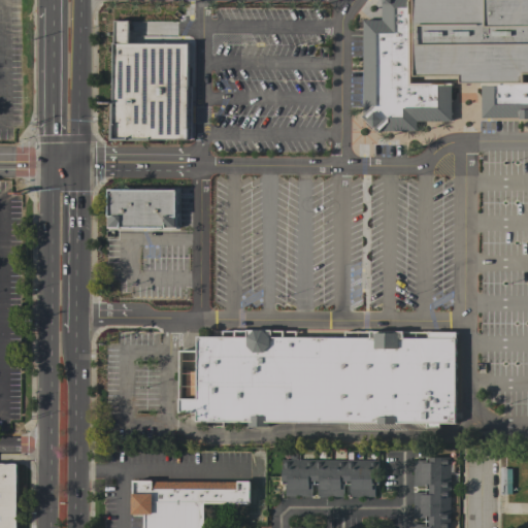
[(417,122),(417,131),(380,131),(378,132),(362,118),(363,117),(363,20),(383,20),(383,0),(410,0),(410,84),(452,84),(452,122),(417,122)]
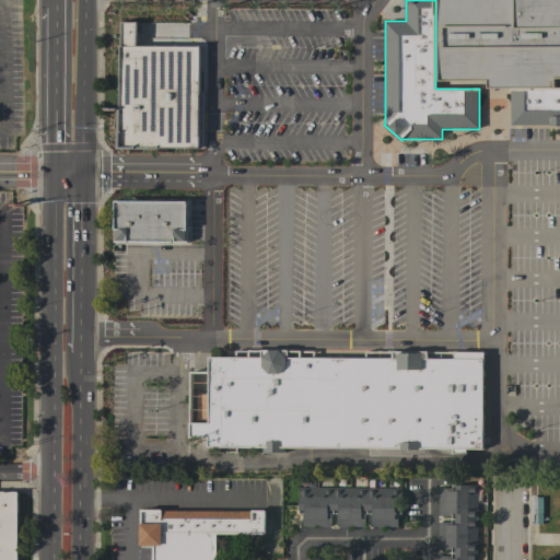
[(439,81),(439,0),(559,0),(559,78),(556,79),(556,89),(559,88),(559,125),(511,126),(510,88),(487,89),(487,81),(439,81)]
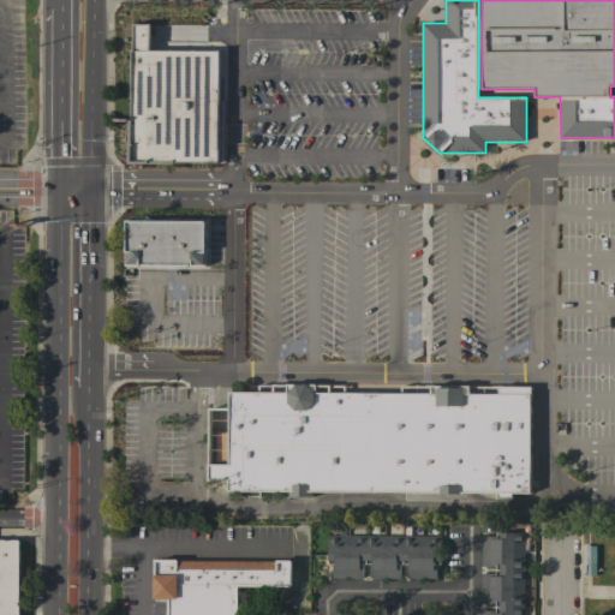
[(220,51),(220,89),(226,89),(226,125),(219,125),(219,162),(132,162),(132,23),(148,23),(148,51),(220,51)]
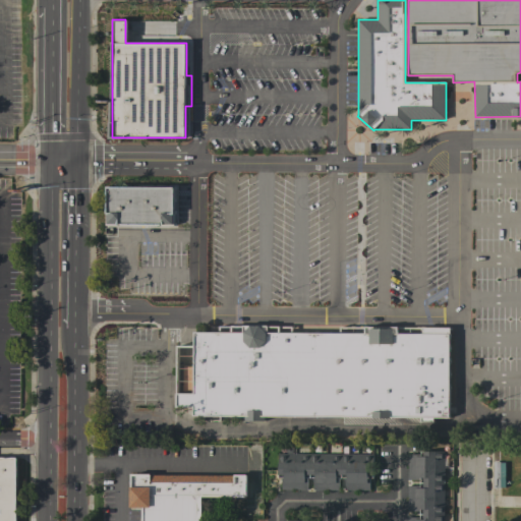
[(174,187),(174,226),(106,225),(107,186),(174,187)]
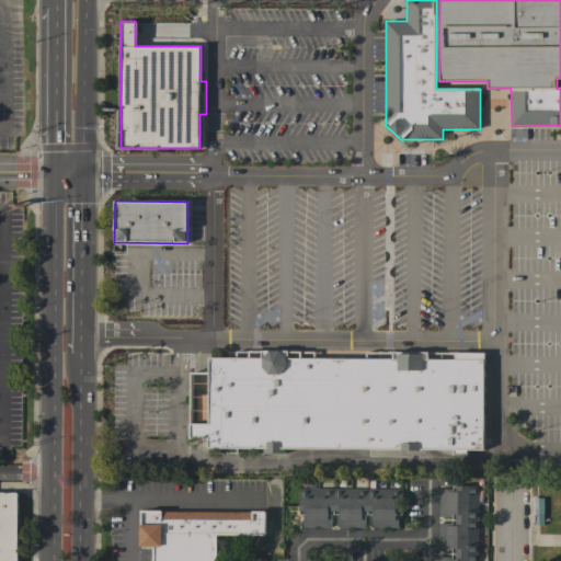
[(261,358),(261,351),(288,351),(288,358),(392,358),(392,352),(428,352),(428,359),(454,359),(454,355),(454,353),(484,353),(483,450),(467,450),(467,455),(451,455),(451,449),(420,449),(420,450),(401,450),(401,449),(285,448),(285,454),(264,454),(264,448),(208,448),(208,438),(191,438),(191,424),(209,424),(209,357),(261,358)]
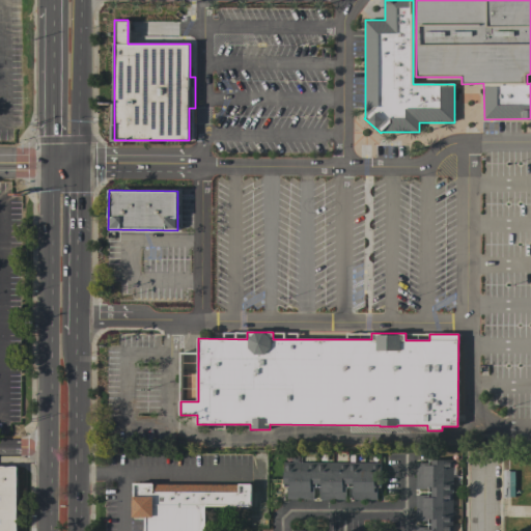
[(452,530),(415,530),(415,528),(428,528),(428,521),(415,521),(415,495),(428,495),(428,490),(415,488),(416,464),(427,464),(427,460),(452,460),(452,530)]
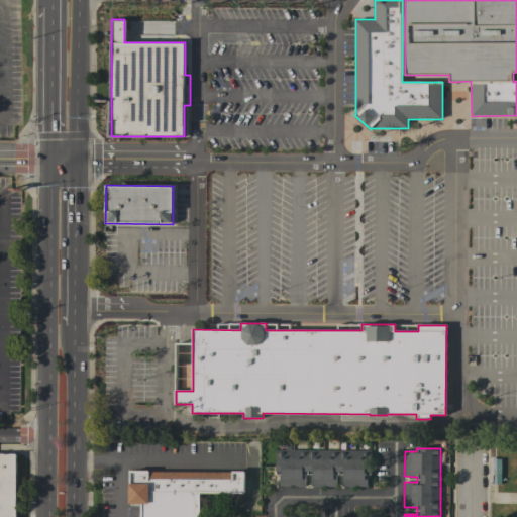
[(370,450),(370,475),(367,475),(367,487),(341,487),(341,475),(335,475),(335,487),(310,487),(310,474),(304,474),(304,486),(280,486),(280,474),(276,474),(276,450),(370,450)]
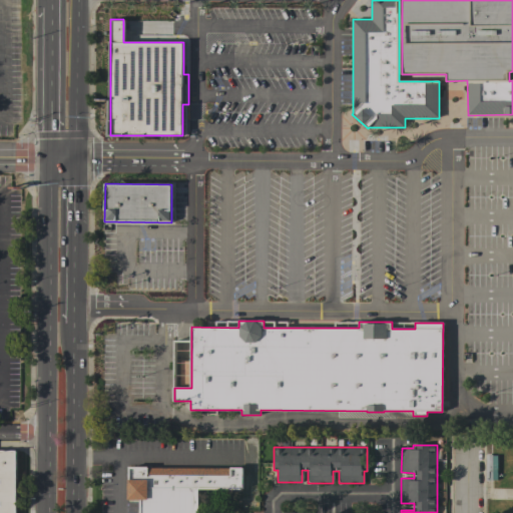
[(0,512),(0,450),(16,451),(15,512),(0,512)]
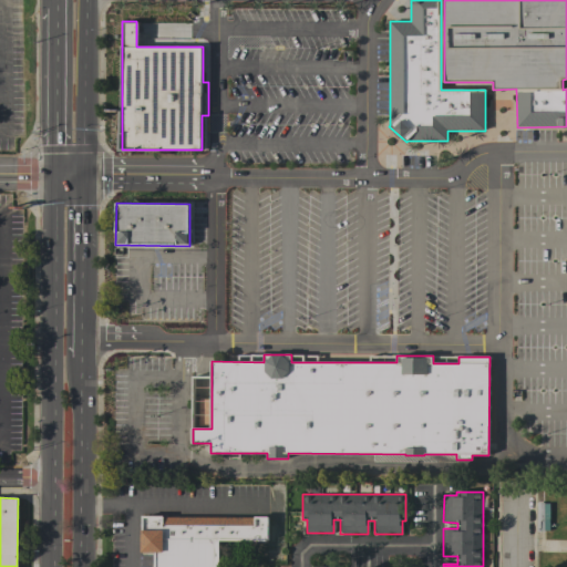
[(142,553),(142,516),(164,516),(164,517),(255,518),(255,517),(268,517),(268,540),(219,540),(219,566),(155,566),(155,553),(142,553)]
